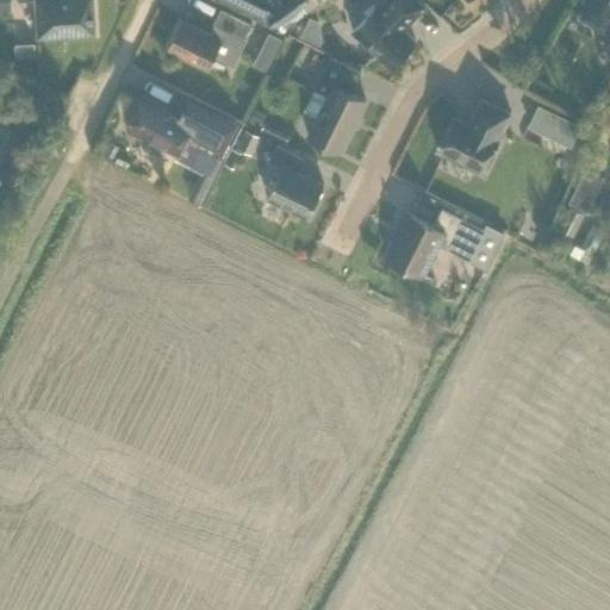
[(0,0),(0,10),(10,10),(8,0),(0,0)]
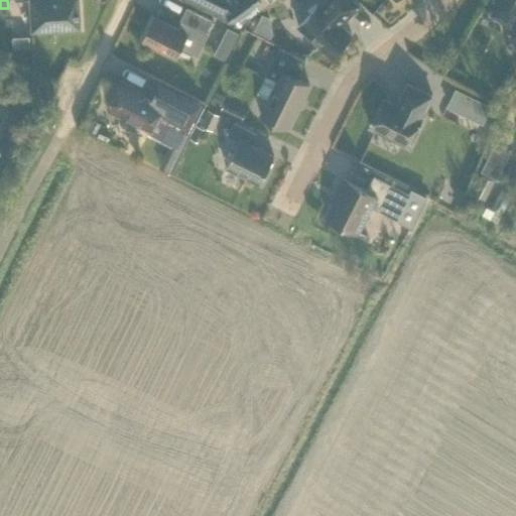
[(13,0),(16,0),(28,0),(30,31),(78,28),(76,0),(13,0)]
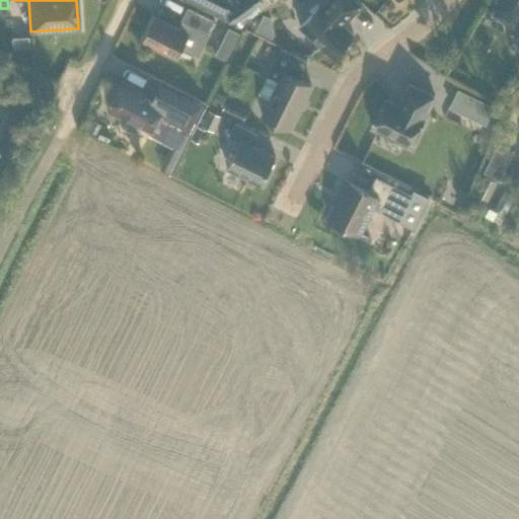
[(239,21),(257,8),(251,0),(245,0),(231,11),(239,21)]
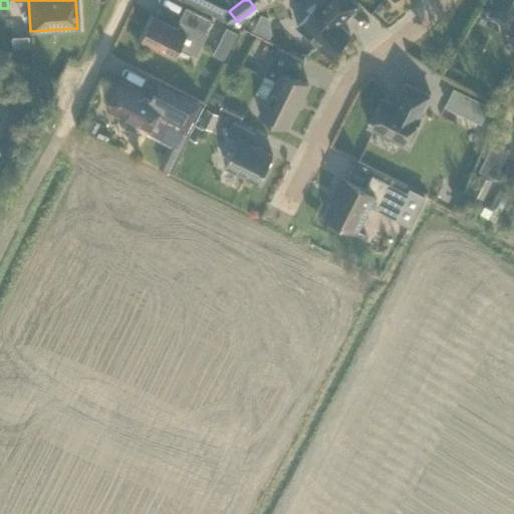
[(304,0),(309,6),(315,1),(317,4),(311,11),(297,26),(329,57),(349,35),(339,25),(357,6),(350,0),(304,0)]
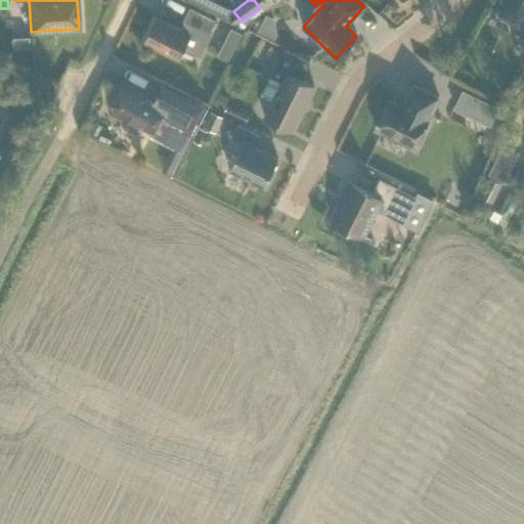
[(520,26),(523,19),(523,0),(507,0),(499,13),(520,26)]
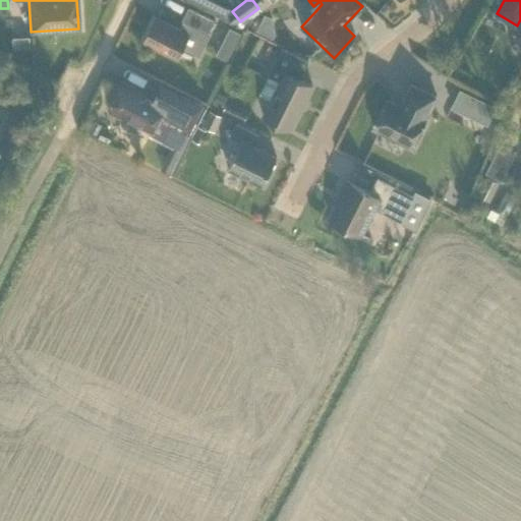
[(209,32),(214,20),(188,7),(182,20),(184,21),(179,30),(156,17),(143,42),(177,58),(182,48),(199,57),(212,34),(209,32)]
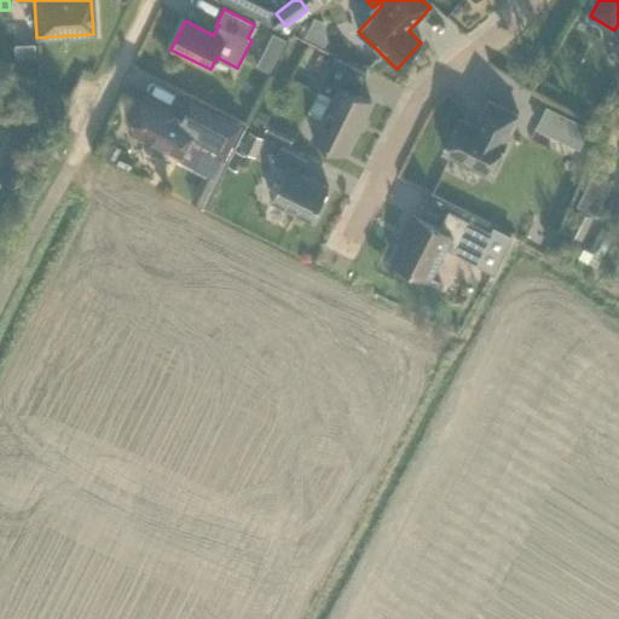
[(328,39),(324,21),(314,16),(305,35),(324,45),(328,39)]
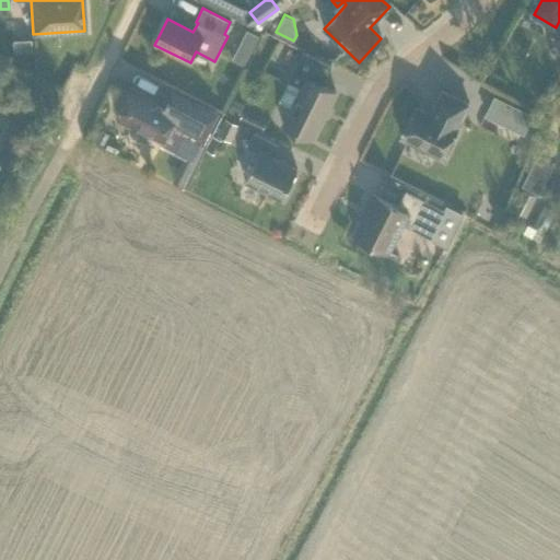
[(247,31),(238,48),(251,55),(259,37),(247,31)]
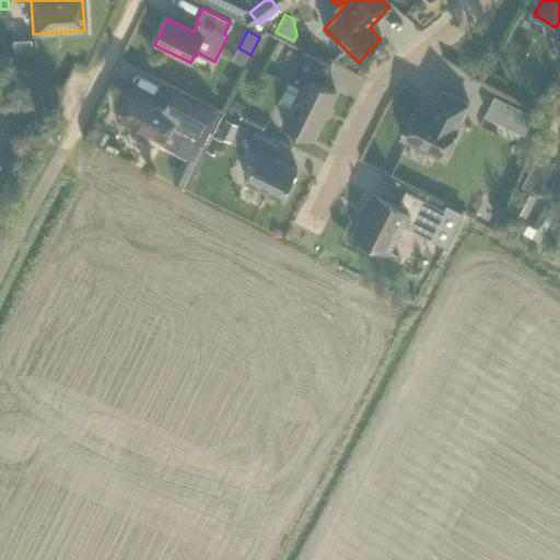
[(312,140),(336,92),(322,85),(331,66),(303,51),(288,81),(301,88),(282,125),(312,140)]
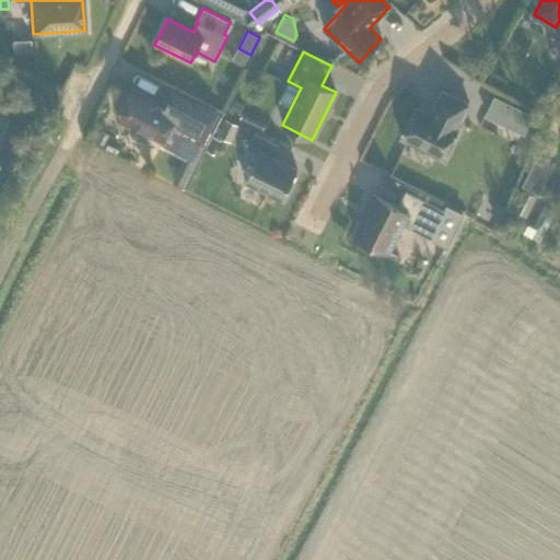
[(133,88),(117,119),(138,129),(137,132),(138,137),(146,141),(150,140),(152,137),(164,142),(161,148),(185,160),(173,182),(185,188),(206,147),(202,146),(218,114),(195,102),(171,90),(164,103),(133,88)]
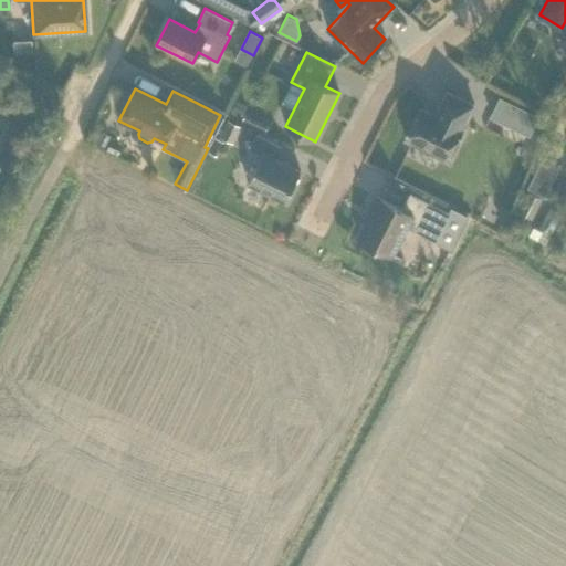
[(435,116),(420,109),(406,139),(448,160),(462,130),(461,130),(473,106),(447,93),(435,116)]
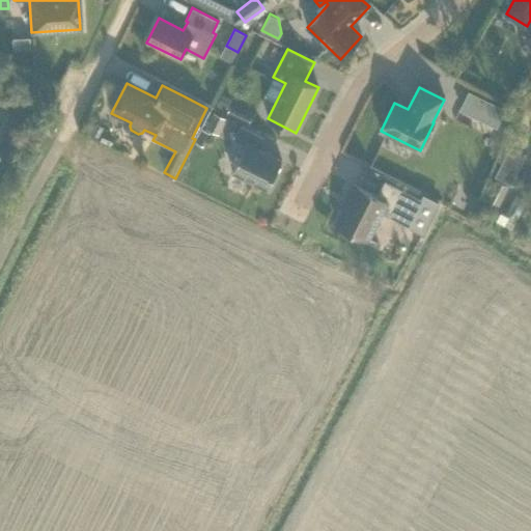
[(478,118),(486,100),(469,90),(459,109),(478,118)]
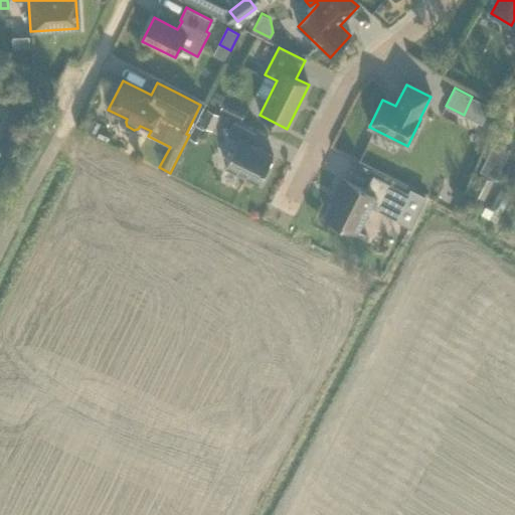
[(219,107),(224,95),(215,91),(210,103),(219,107)]
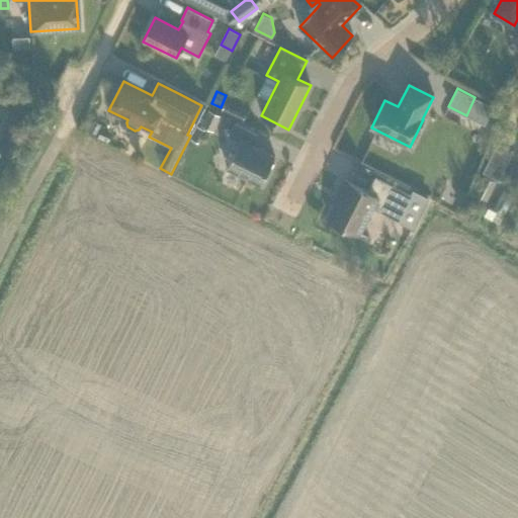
[(214,131),(222,115),(208,109),(201,124),(214,131)]
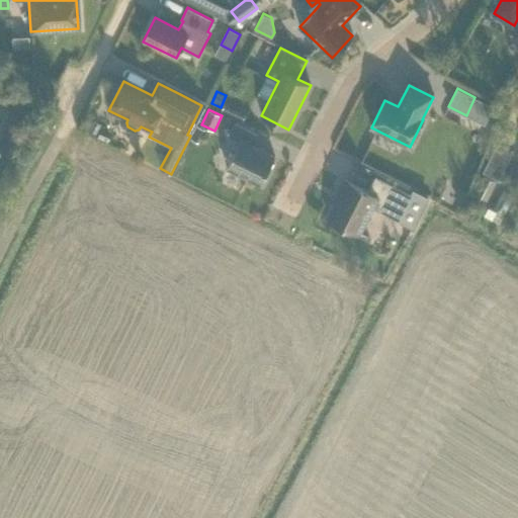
[(261,185),(275,158),(251,146),(257,134),(235,122),(229,136),(240,141),(227,168),(261,185)]
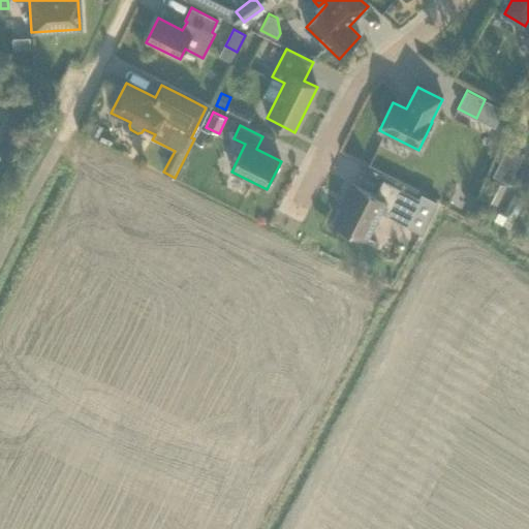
[(508,183),(524,152),(509,144),(494,176),(508,183)]
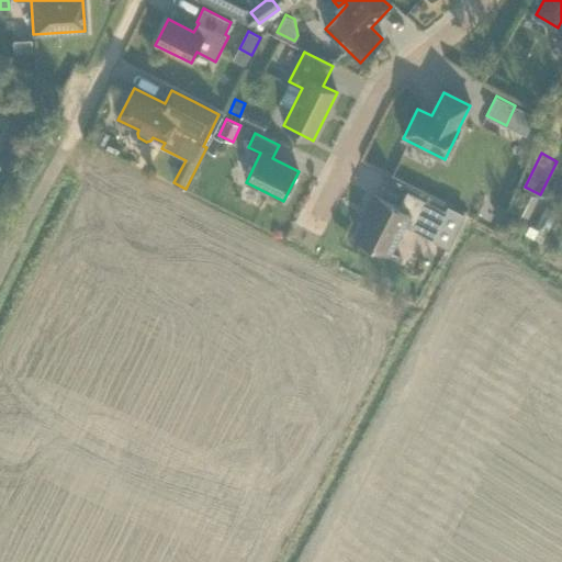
[(529,215),(539,197),(524,190),(515,209),(529,215)]
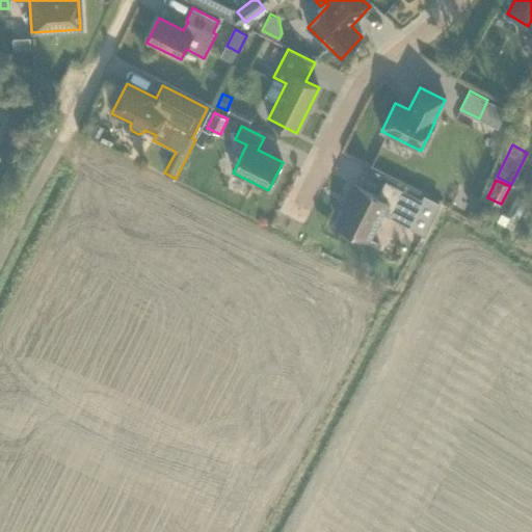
[(422,200),(386,181),(377,196),(354,185),(347,200),(349,201),(338,225),(367,240),(381,212),(424,234),(439,204),(424,196),(422,200)]
